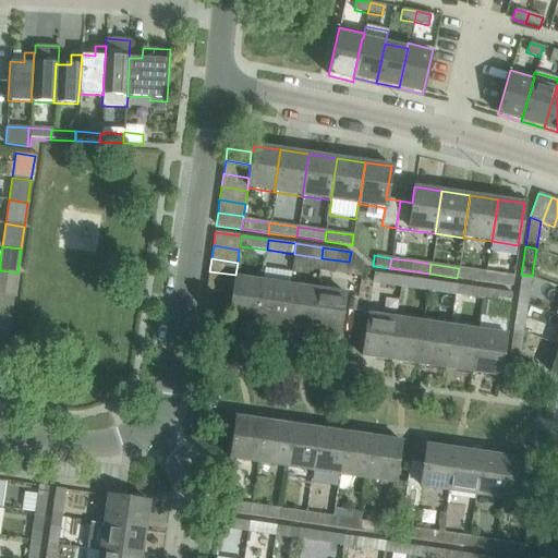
[(487,273),(459,268),(457,278),(485,282),(487,273)]
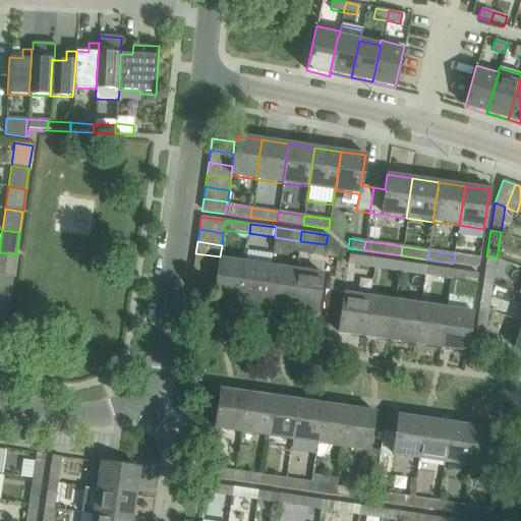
[(0,274),(13,276),(16,254),(0,252),(0,274)]
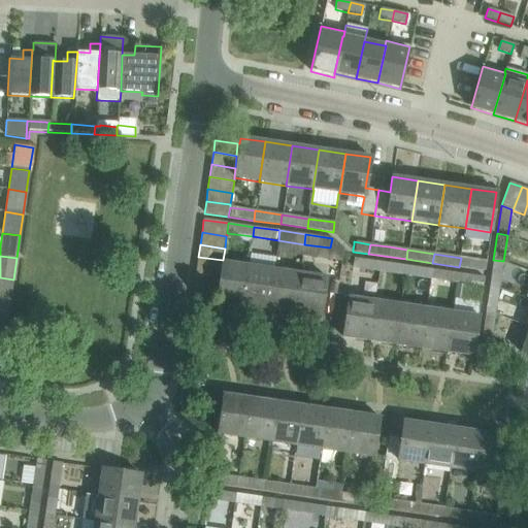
[(198,257),(196,269),(221,272),(222,262),(223,260),(198,257)]
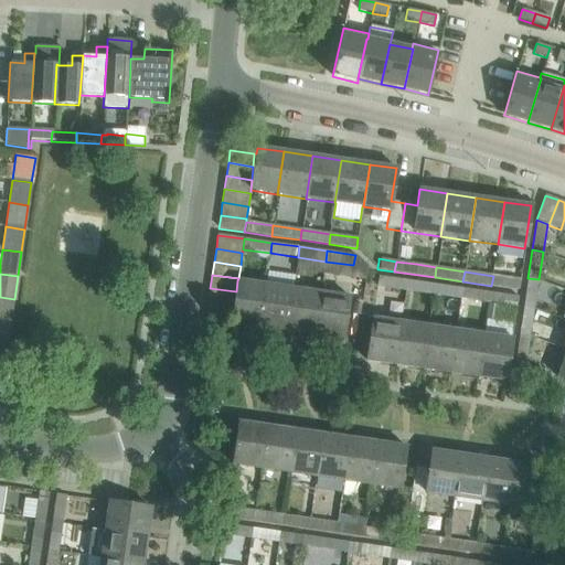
[(374,286),(387,288),(405,290),(407,280),(376,276),(375,280),(374,286)]
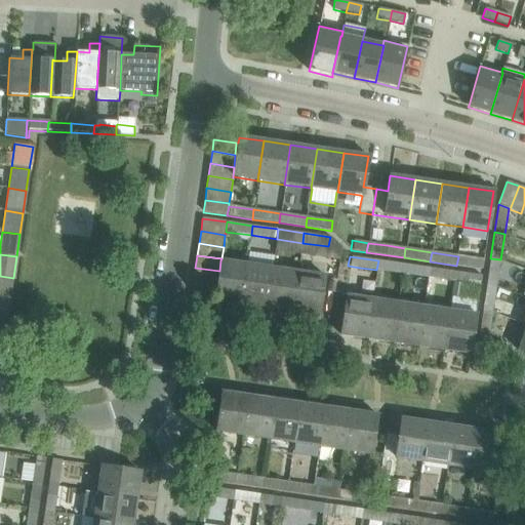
[(482,270),(483,260),(458,256),(456,266),(482,270)]
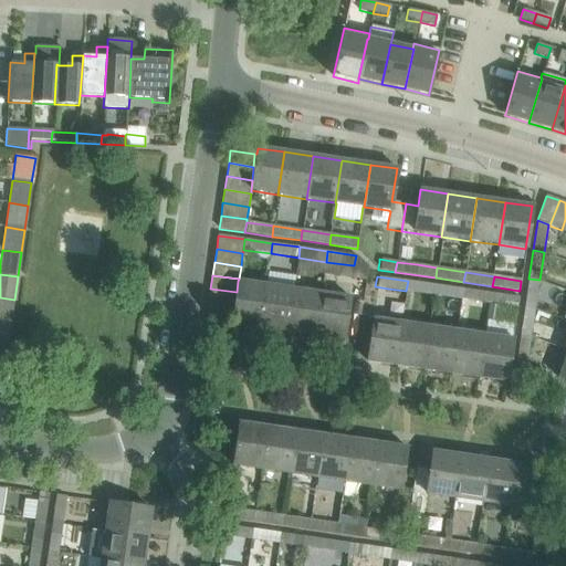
[(528,279),(524,306),(535,307),(540,280),(528,279)]
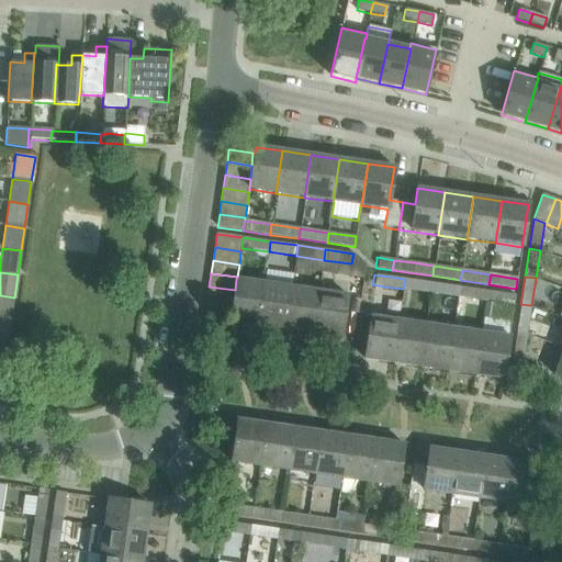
[(231,322),(258,325),(265,283),(236,279),(235,290),(233,303),(232,315),(231,322)]
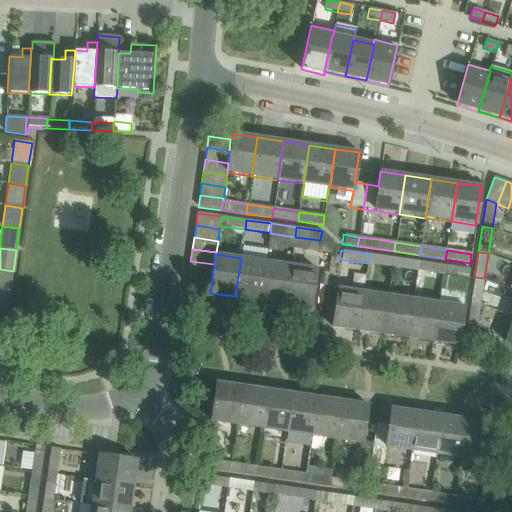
[(369,254),(367,263),(392,267),(394,258),(369,254)]
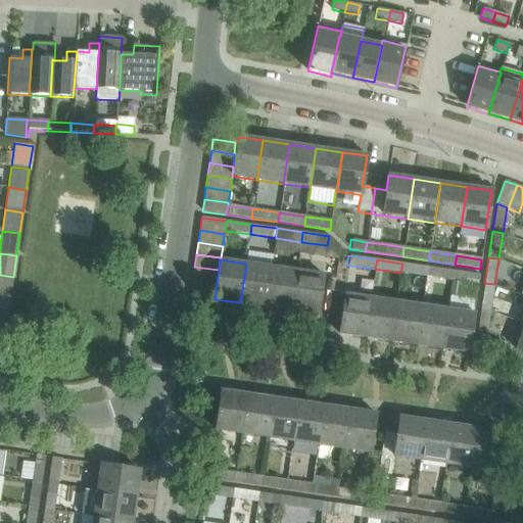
[(266,306),(272,268),(246,264),(240,302),(266,306)]
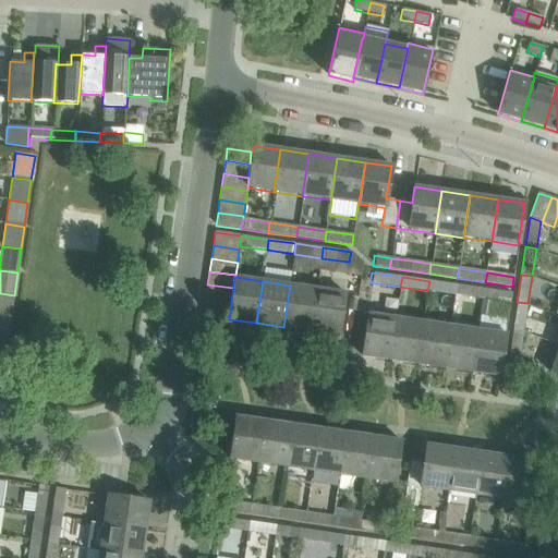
[(429,281),(427,291),(455,295),(456,284),(429,281)]
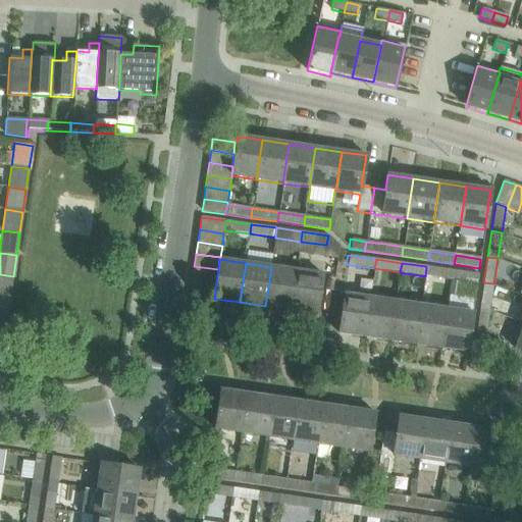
[(194,266),(192,277),(216,281),(218,269),(194,266)]
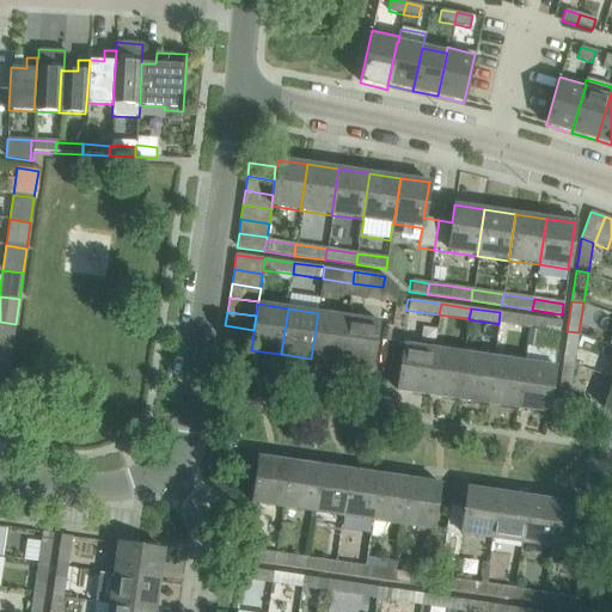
[(500,312),(499,324),(528,328),(530,317),(500,312)]
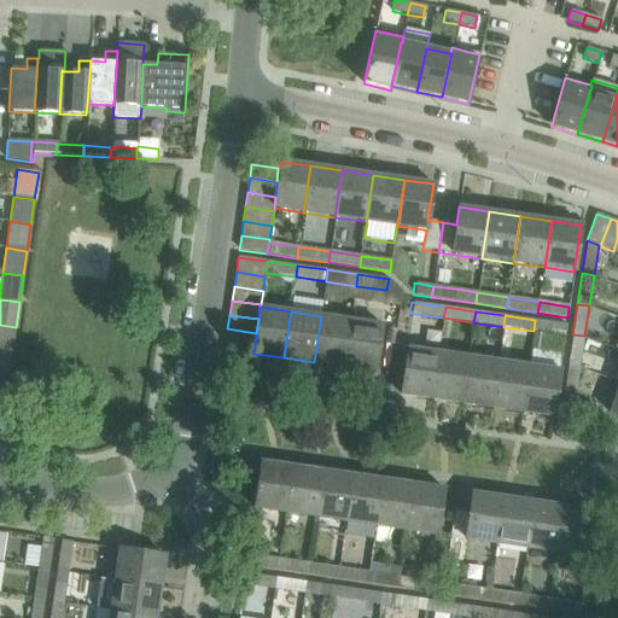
[(314,362),(344,367),(351,320),(321,316),(314,362)]
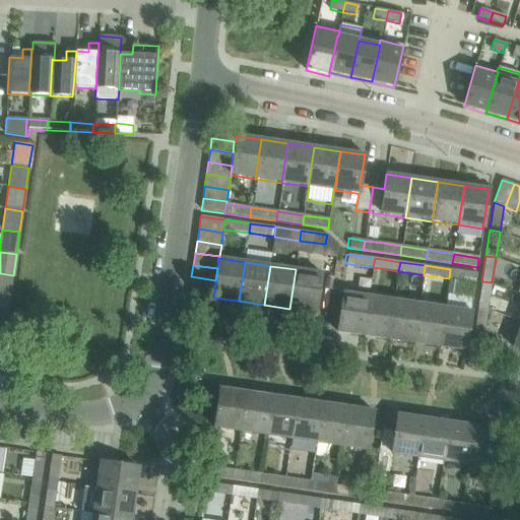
[(289,309),(316,312),(321,273),(296,269),(289,309)]
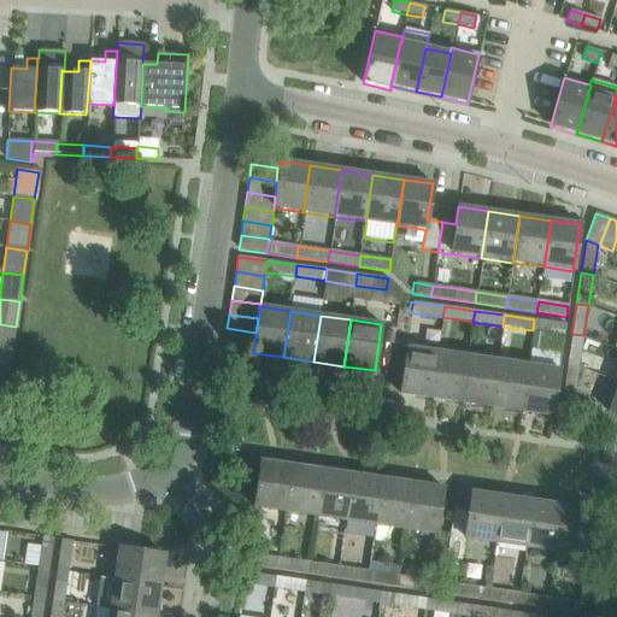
[(534,319),(533,330),(564,335),(565,324),(534,319)]
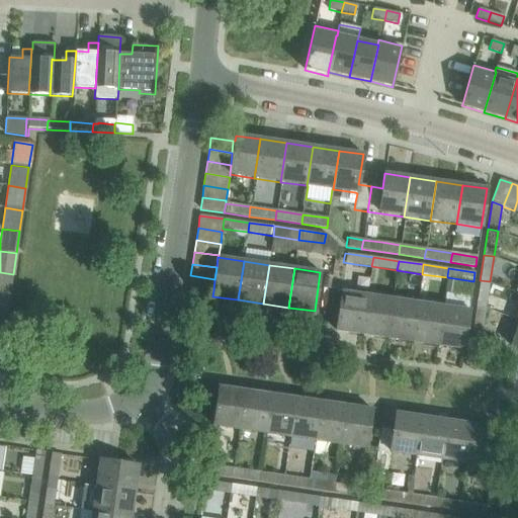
[(0,293),(10,295),(13,274),(0,272),(0,293)]
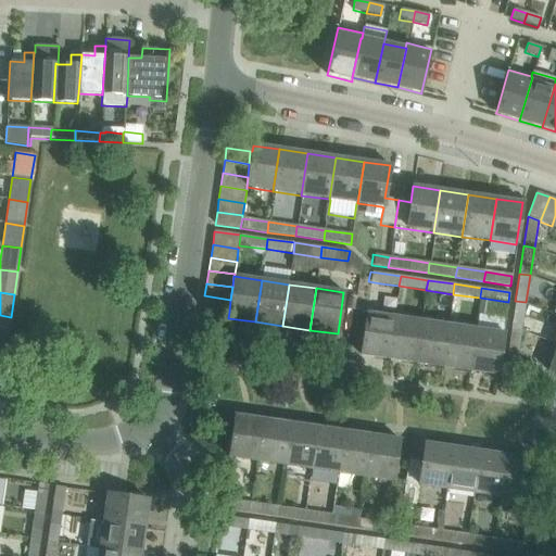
[(230,300),(204,295),(203,308),(229,312),(230,300)]
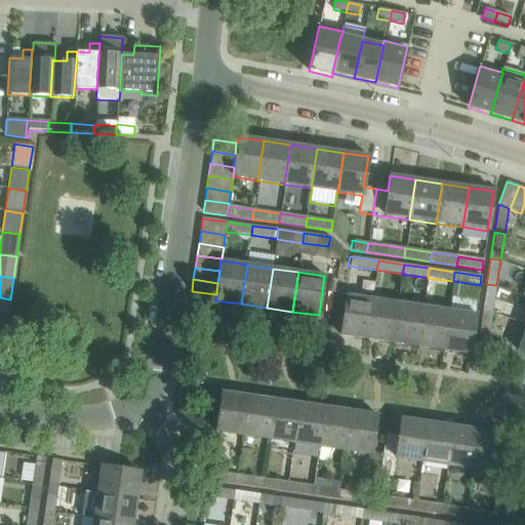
[(486,284),(482,310),(492,312),(496,285),(486,284)]
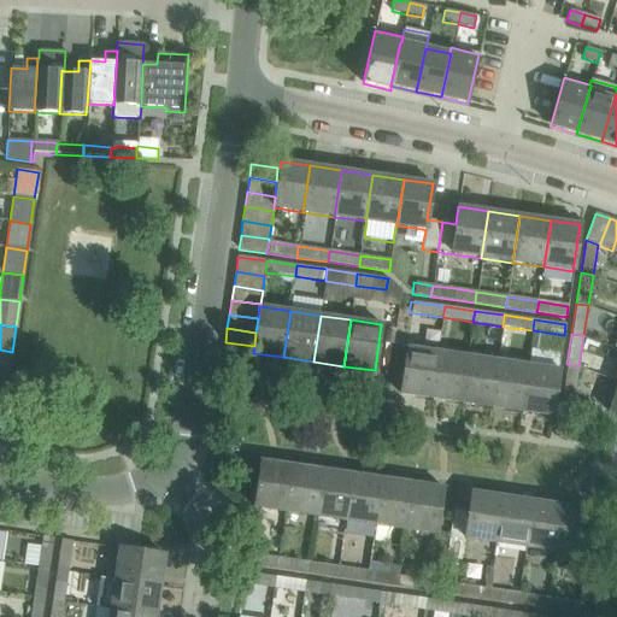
[(406,348),(400,394),(423,398),(430,399),(438,353),(406,348)]
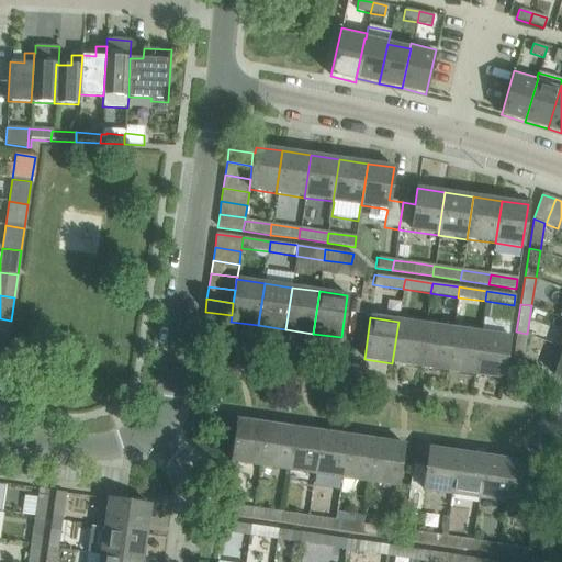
[(0,345),(7,346),(11,321),(0,318),(0,345)]
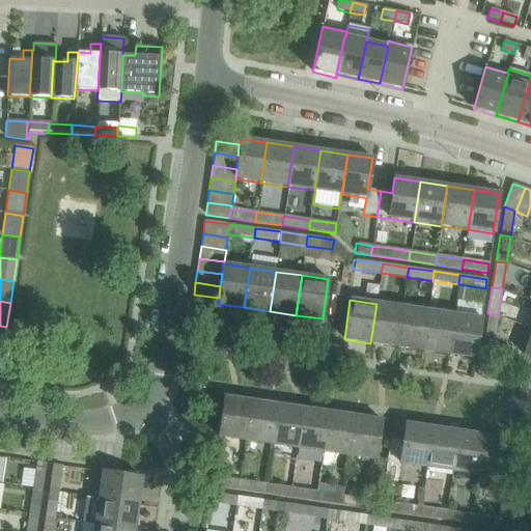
[(376,304),(370,343),(396,346),(402,307),(376,303),(376,304)]
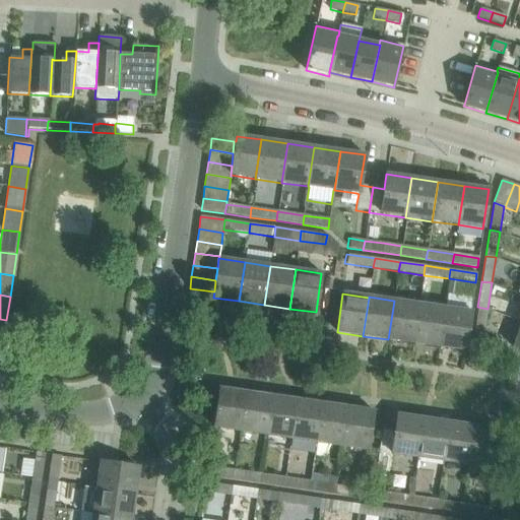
[(394,301),(388,339),(413,343),(419,304),(394,301)]
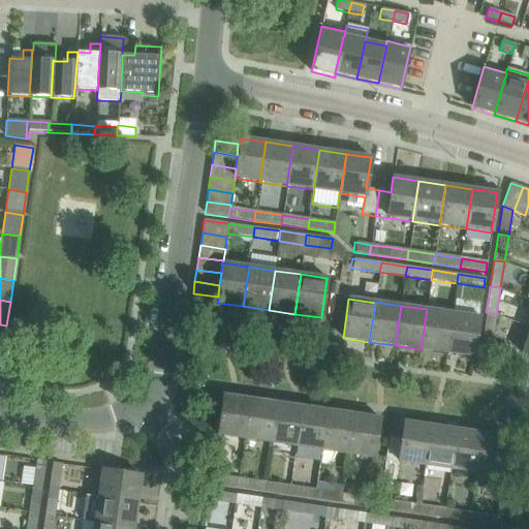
[(427,309),(421,349),(446,352),(453,313),(427,309)]
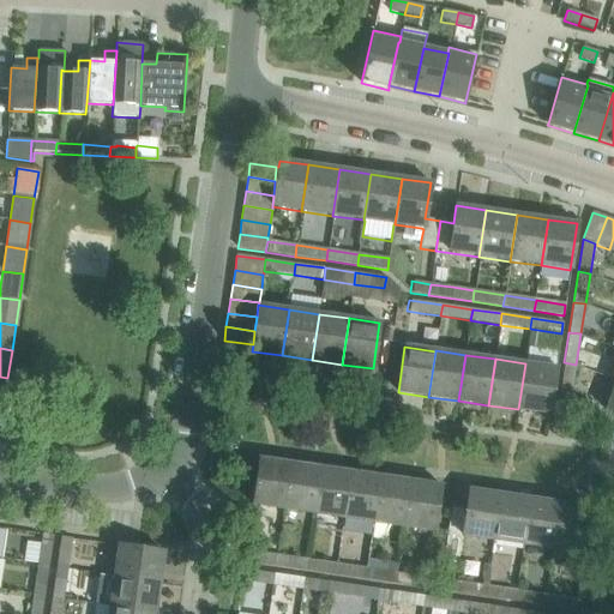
[(576,365),(564,362),(559,396),(571,397),(576,365)]
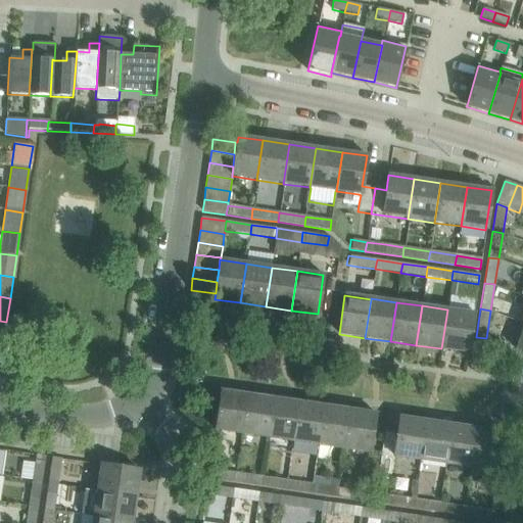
[(447,310),(441,348),(468,352),(474,314),(447,310)]
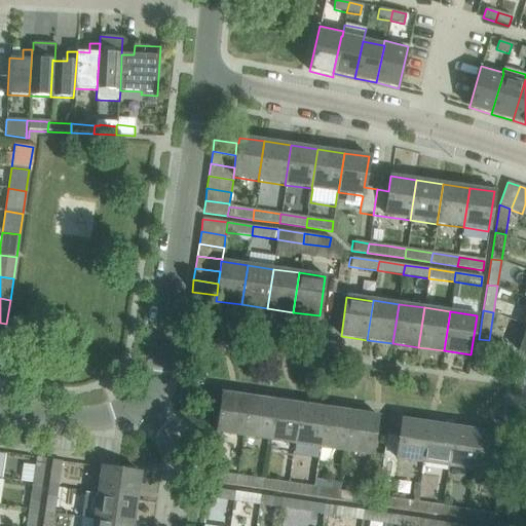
[(249,397),(223,392),(217,433),(242,437),(249,397)]
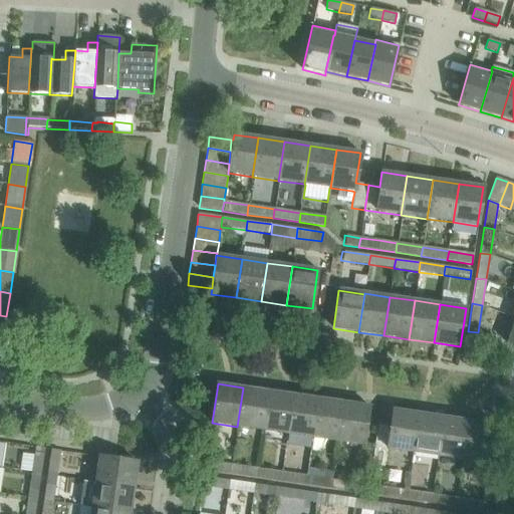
[(268,392),(243,388),(237,427),(262,431),(268,392)]
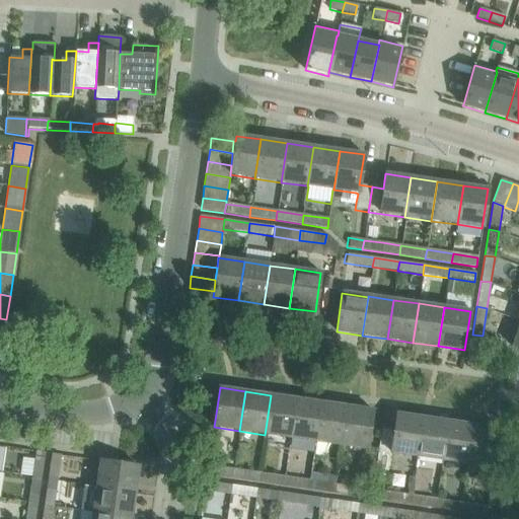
[(296,398),(271,395),(265,435),(290,438),(296,398)]
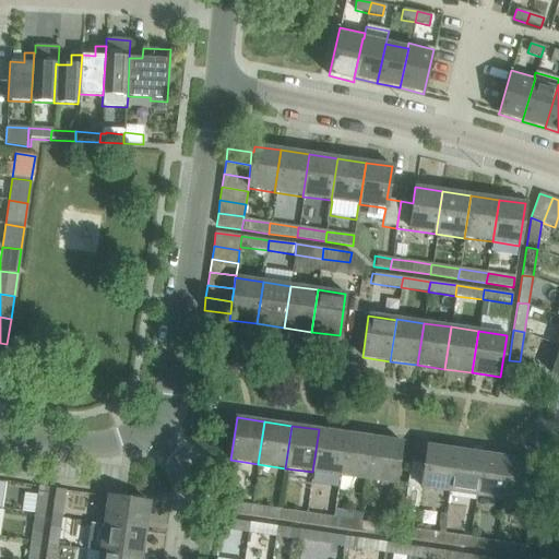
[(346,433),(319,429),(312,472),(340,476),(346,433)]
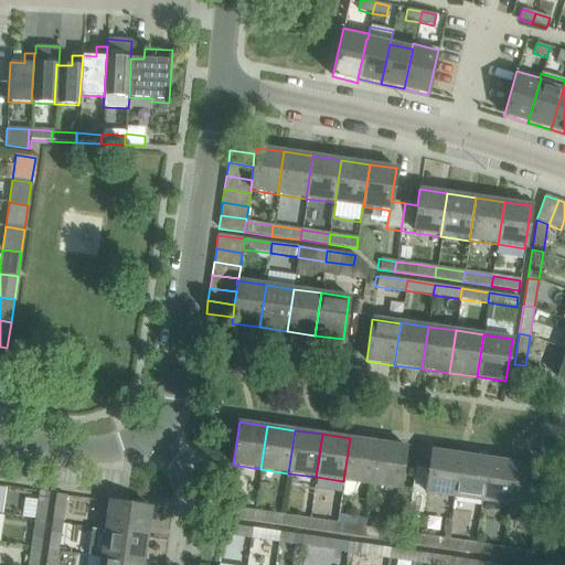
[(377,443),(350,438),(343,481),(371,486),(377,443)]
